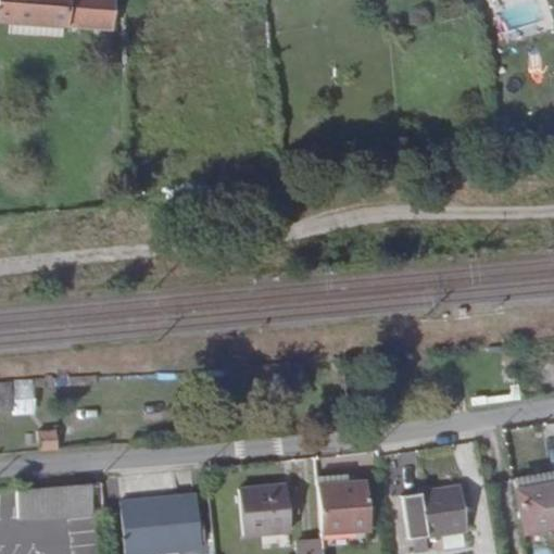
[(0,0),(0,23),(11,24),(64,27),(64,0),(0,0)]
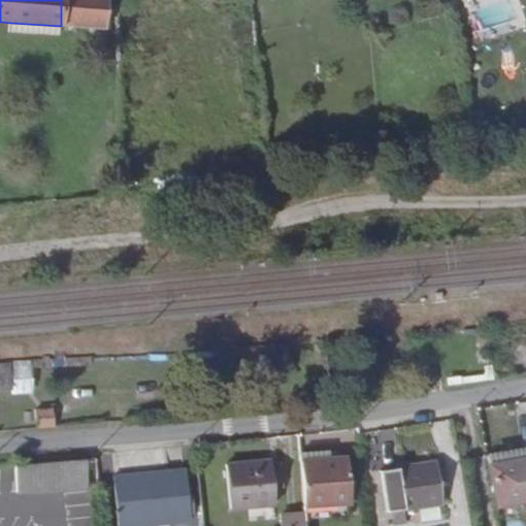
[(61,0),(61,26),(104,29),(106,0),(61,0)]
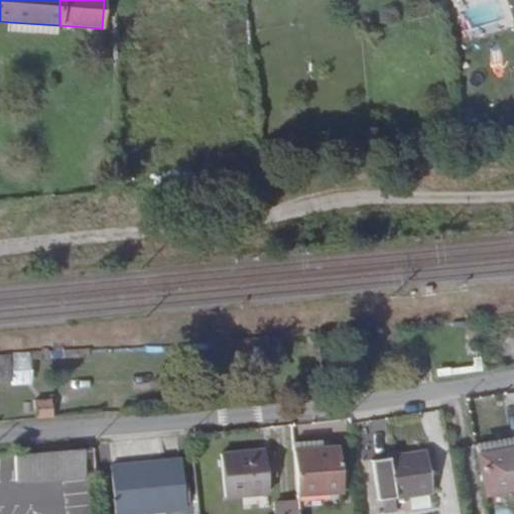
[(59,34),(59,25),(10,22),(10,33),(59,34)]
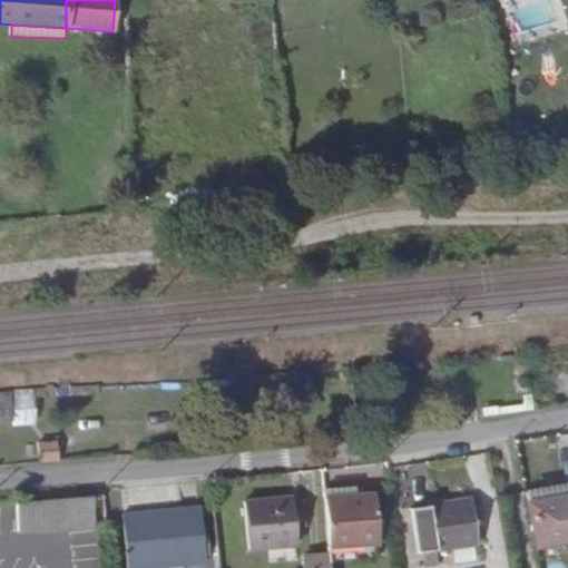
[(9,399),(9,395),(0,395),(0,426),(11,426),(11,420),(9,421),(8,400),(9,399)]
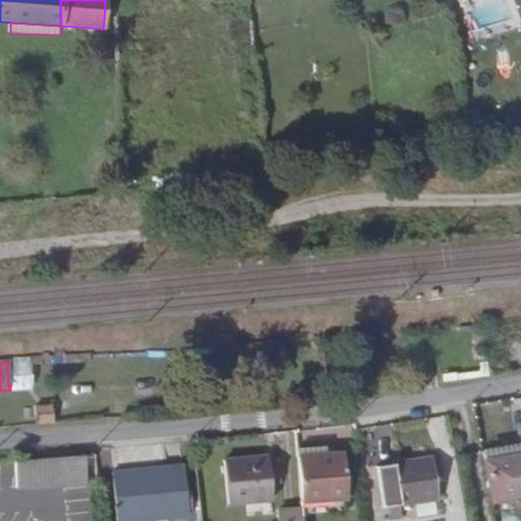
[(39,363),(8,366),(7,367),(8,386),(10,385),(40,384),(39,363)]
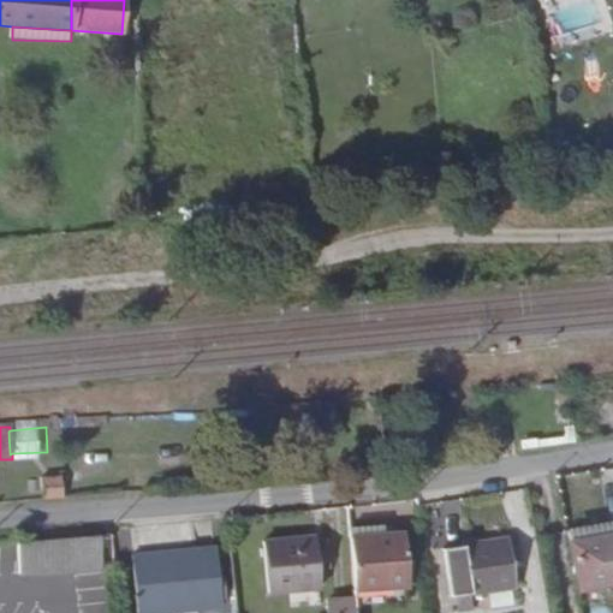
[(45,499),(69,497),(66,481),(42,483),(45,499)]
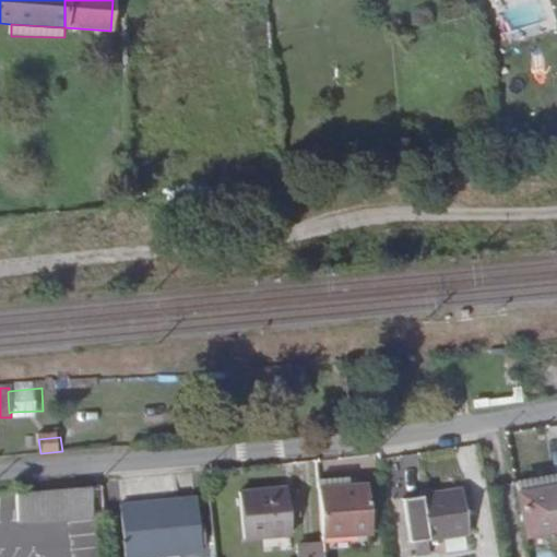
[(556,474),(518,482),(529,534),(556,529),(556,474)]
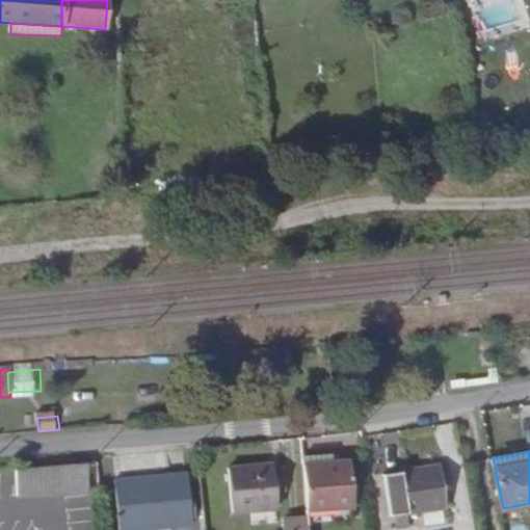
[(87,459),(18,466),(20,496),(88,489),(87,459)]
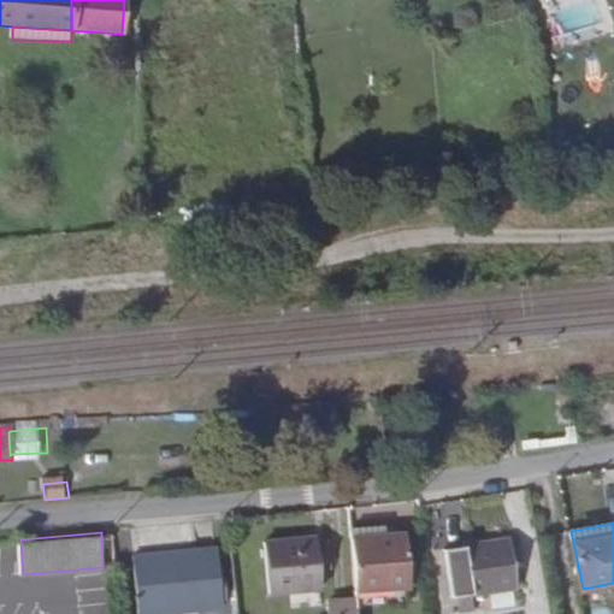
[(407,535),(354,538),(358,589),(412,584),(411,580),(418,579),(417,559),(409,559),(407,535)]
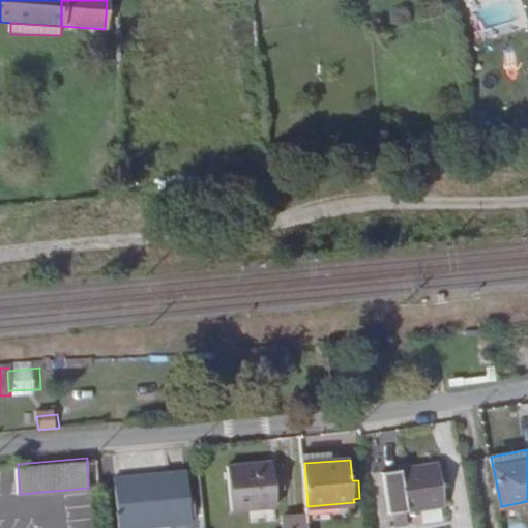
[(274,464),(229,467),(232,509),(276,507),(275,484),(283,482),(282,468),(274,467),(274,464)]
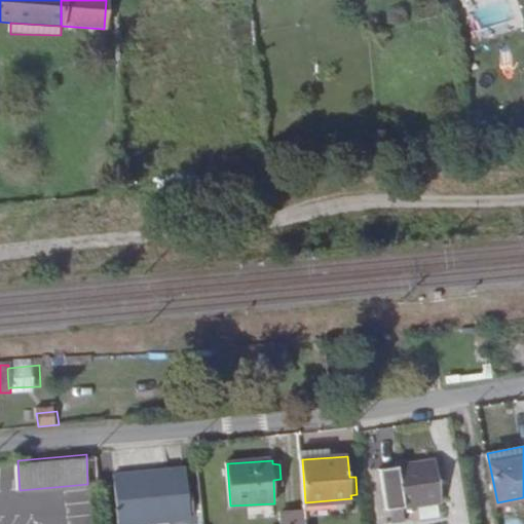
[(435,461),(383,468),(388,509),(440,501),(435,461)]
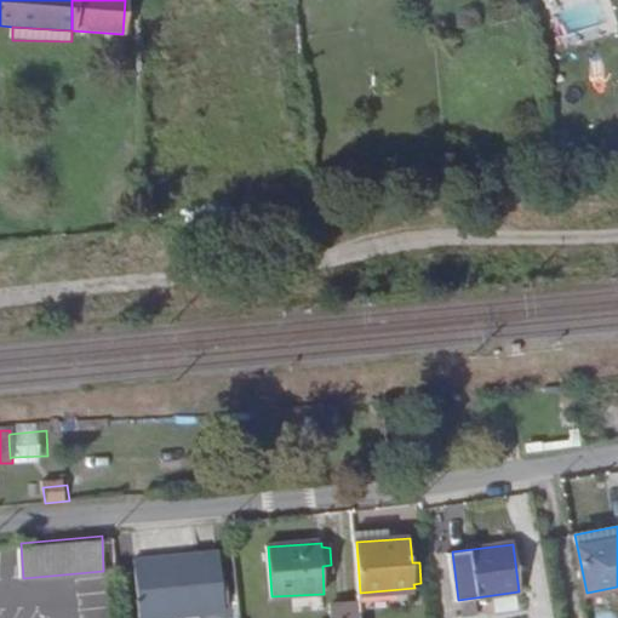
[(221,549),(136,555),(139,617),(224,610),(221,549)]
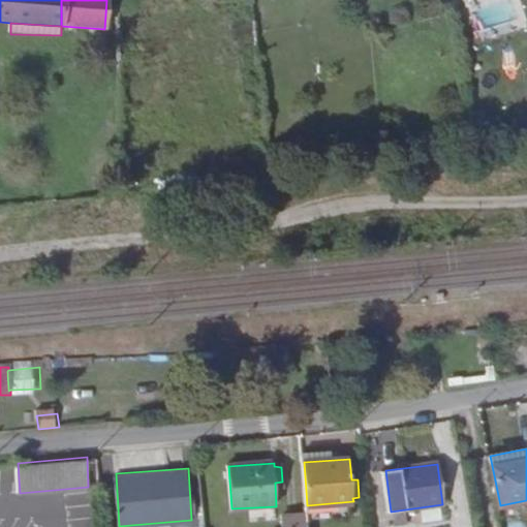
[(286,526),(308,526),(308,512),(285,514),(286,526)]
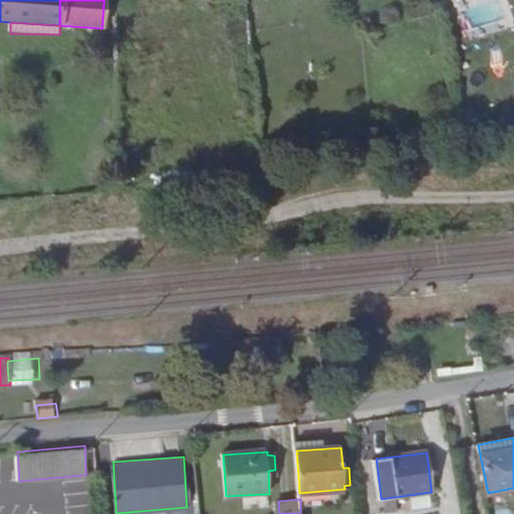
All buildings are outlined.
